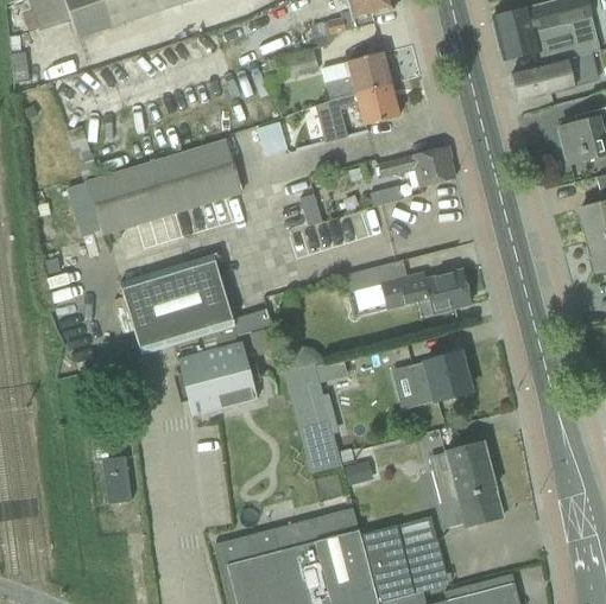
[(65,0),(79,37),(184,0),(65,0)]
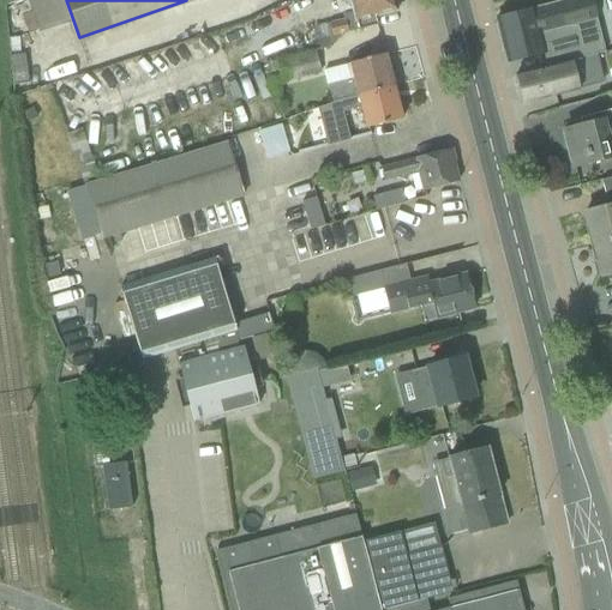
[(345,18),(330,22),(335,40),(343,31),(379,23),(377,13),(397,7),(396,0),(353,0),(355,10),(342,12),(345,18)]
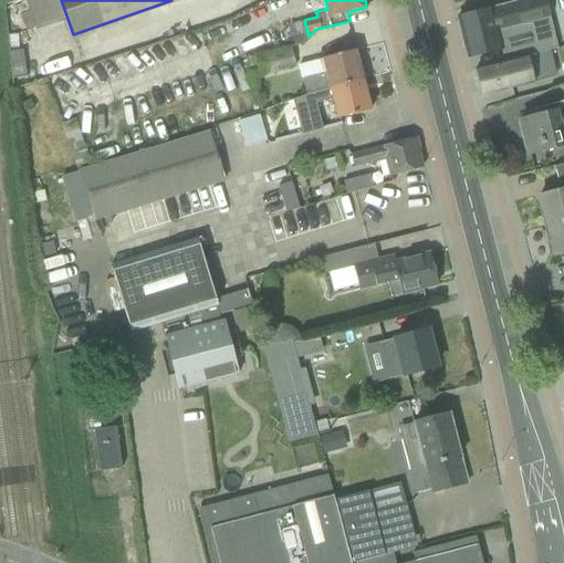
[(517,0),(459,14),(469,55),(502,47),(505,60),(544,50),(535,20),(552,17),(547,0),(517,0)]
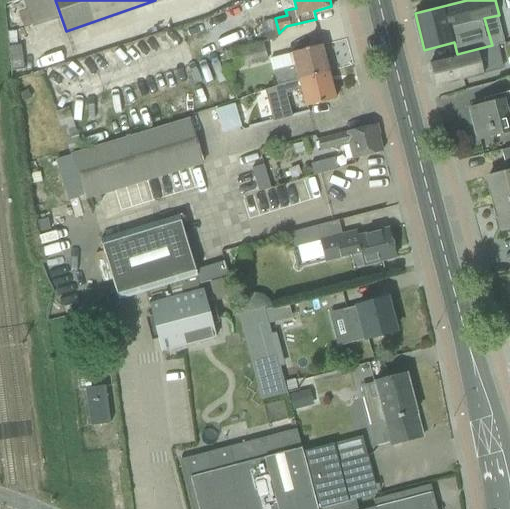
[(262,41),(233,49),(238,67),(267,59),(262,41)]
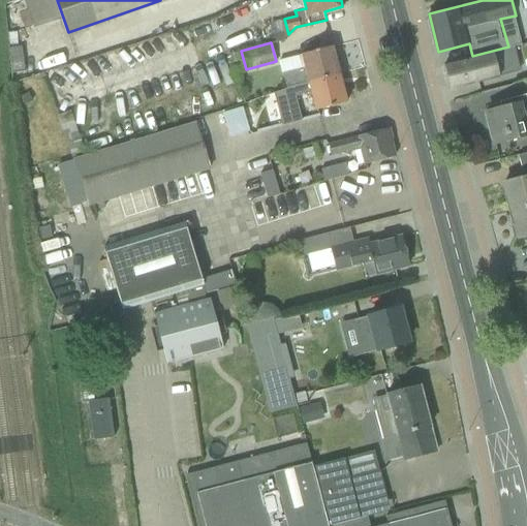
[(303,53),(306,65),(284,71),(287,86),(340,72),(333,44),(303,53)]
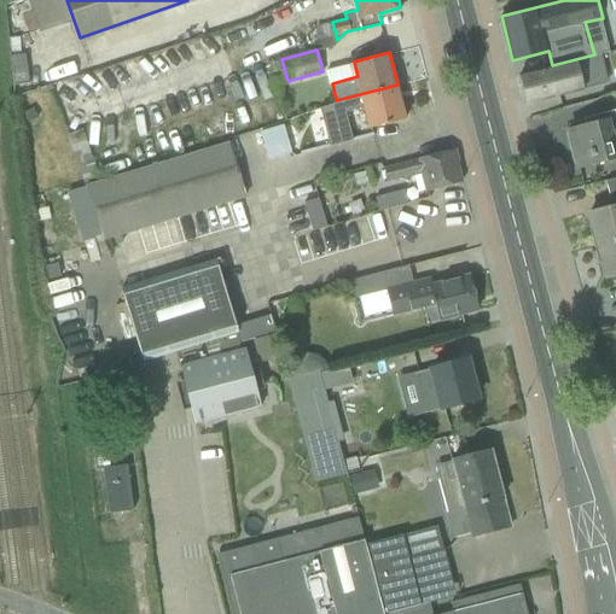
[(27,53),(12,54),(16,83),(29,82),(27,53)]
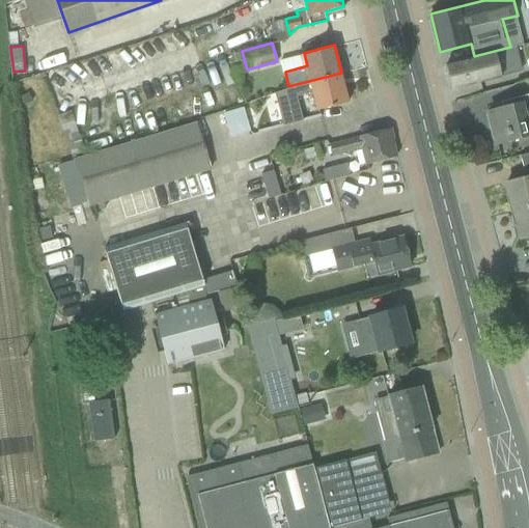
[(453,87),(501,75),(495,51),(447,63),(453,87)]
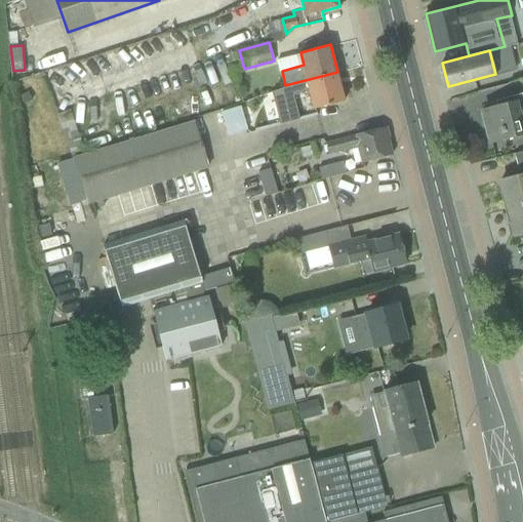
[(337,72),(285,85),(285,86),(273,90),(281,123),(300,118),(299,112),(294,93),(310,90),(315,108),(345,99),(337,72)]
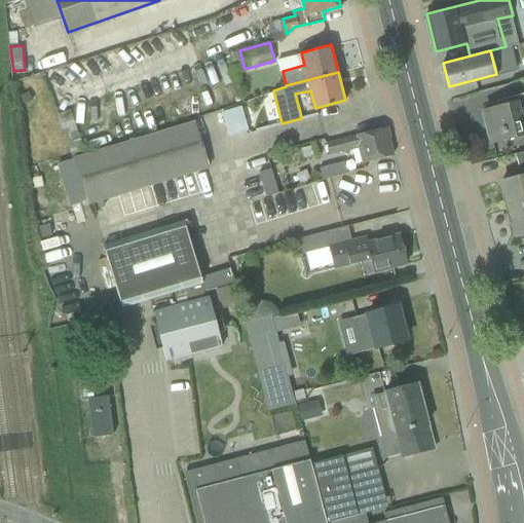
[(523,92),(515,95),(517,101),(484,110),(492,142),(523,134),(523,123),(520,110),(523,109),(523,92)]
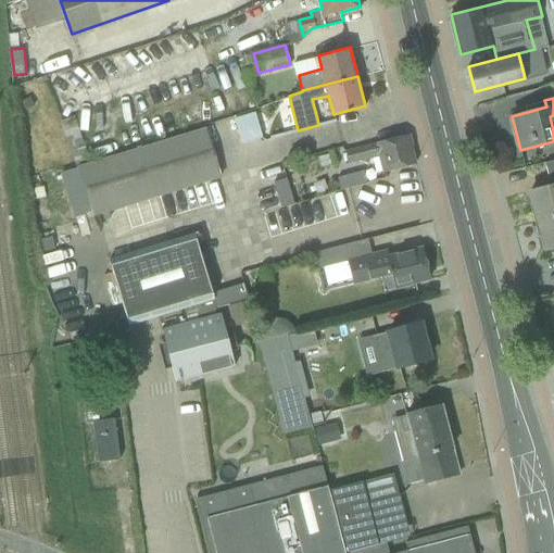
[(77,165),(79,165),(90,162),(85,143),(75,115),(61,121),(77,165)]
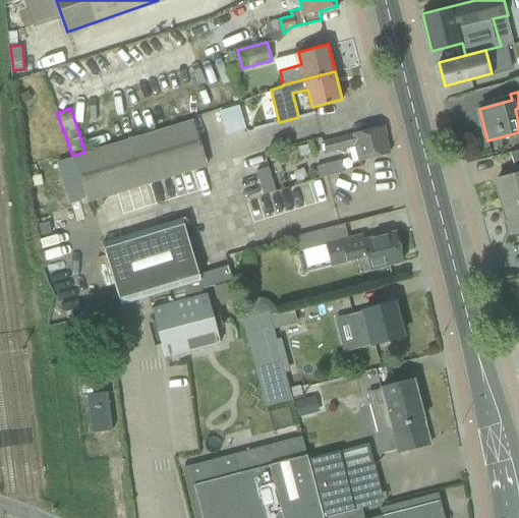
[(84,152),(74,155),(89,202),(207,166),(192,119),(84,152)]
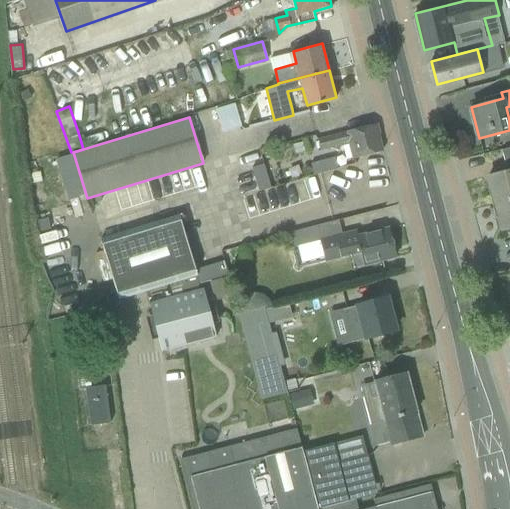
[(354,157),(383,150),(376,123),(319,137),(322,149),(350,142),(354,157)]
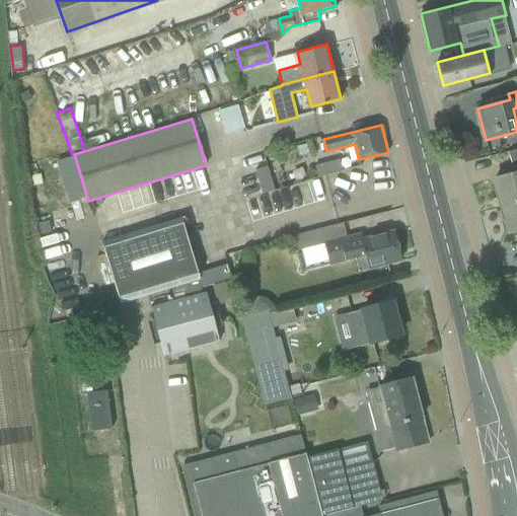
[(516,148),(510,150),(515,172),(496,177),(502,205),(516,201),(516,148)]
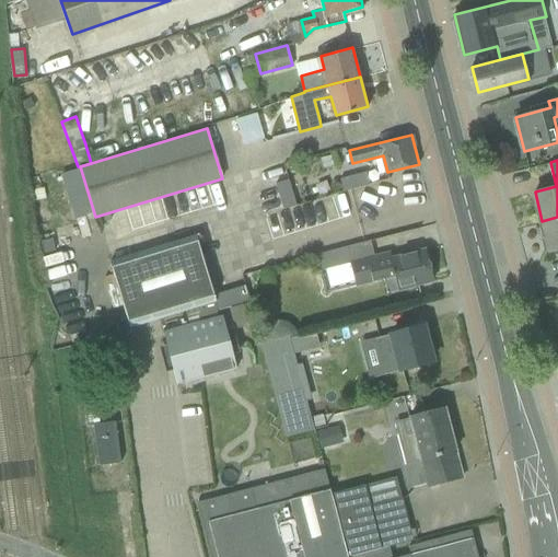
[(367,170),(340,177),(344,190),(370,183),(367,170)]
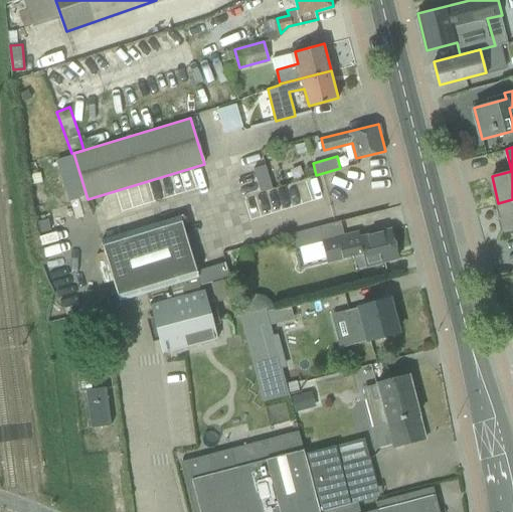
[(274,188),(266,164),(254,168),(262,191),(274,188)]
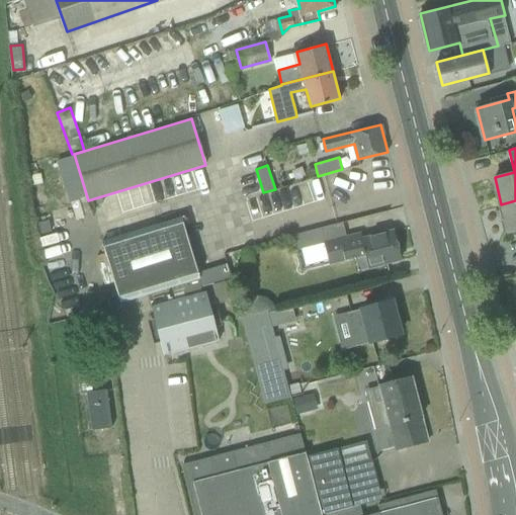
[(515,200),(501,204),(508,232),(515,230),(515,200)]
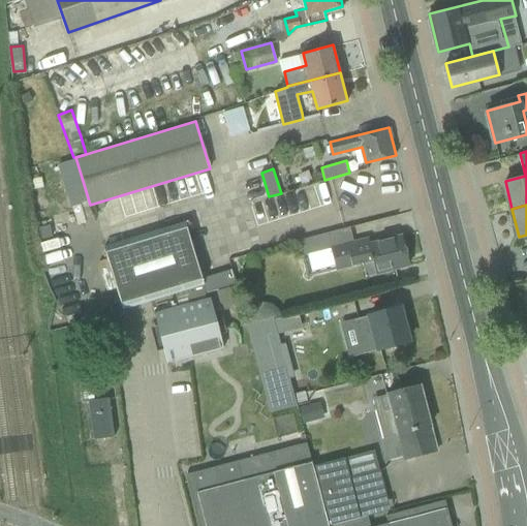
[(186,222),(105,246),(123,307),(176,291),(203,283),(205,283),(207,291),(237,282),(233,268),(203,277),(186,222)]
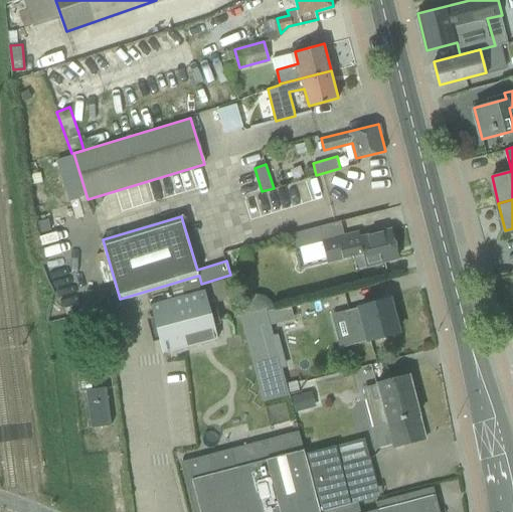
[(356,268),(367,266),(398,258),(391,228),(361,235),(359,230),(323,239),(320,225),(290,232),(294,247),(323,240),(329,262),(353,254),(356,268)]
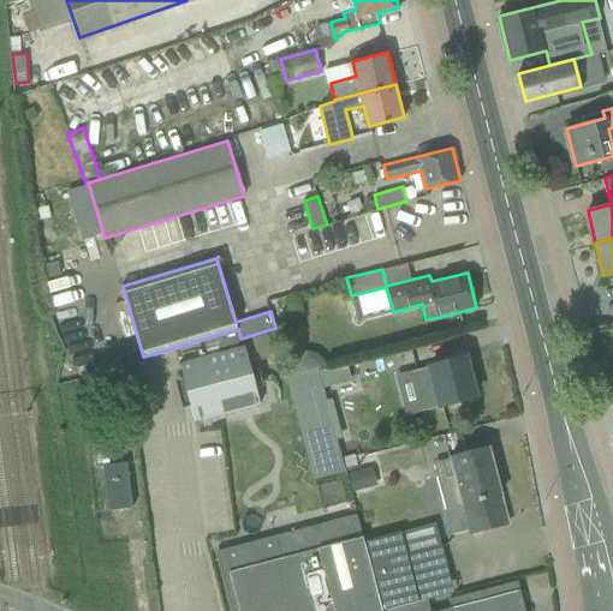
[(125,299),(115,303),(120,317),(119,317),(125,336),(136,333),(125,299)]
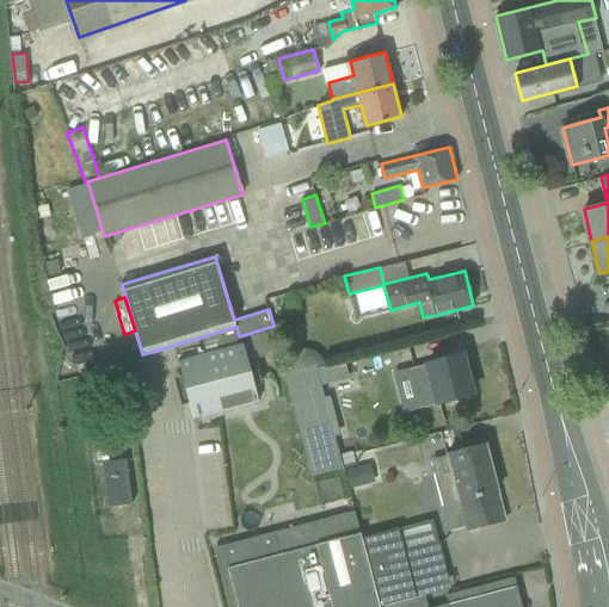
[(179,357),(194,415),(259,398),(244,340),(179,357)]
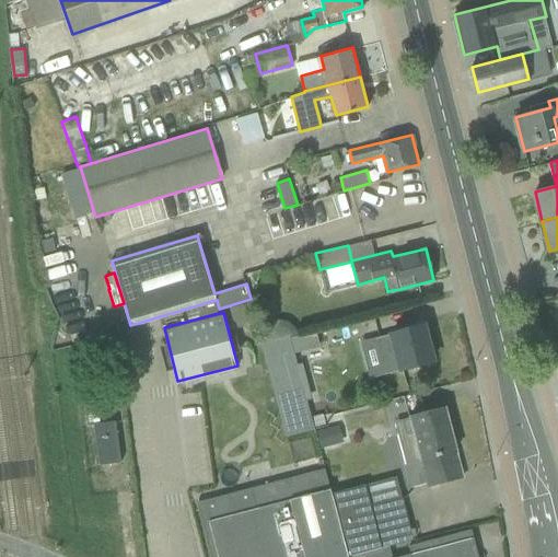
[(376,337),(385,373),(433,360),(423,324),(376,337)]
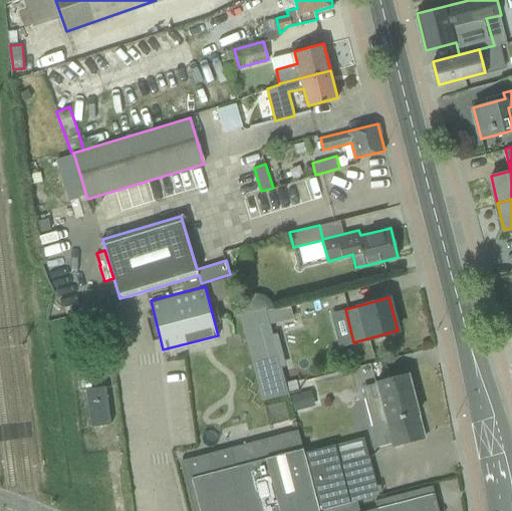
[(241,314),(263,400),(289,393),(282,365),(286,364),(277,332),(273,333),(266,309),(266,308),(241,314)]
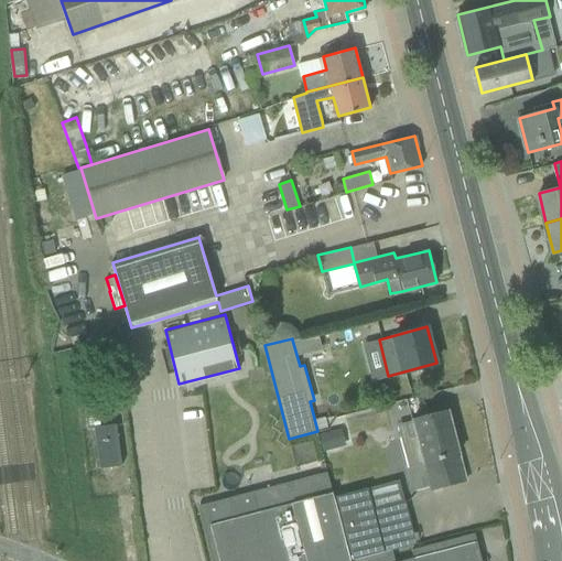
[(447,427),(453,425),(449,410),(406,421),(409,434),(402,437),(415,489),(431,485),(432,488),(466,479),(460,452),(454,453),(447,427)]
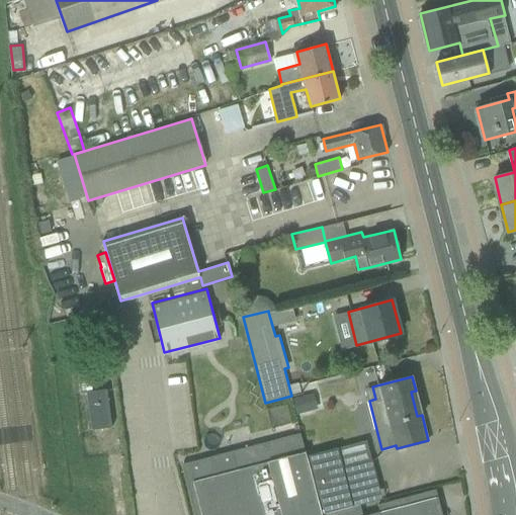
[(93,429),(112,426),(113,426),(107,389),(107,388),(88,391),(87,392),(92,428),(93,429)]
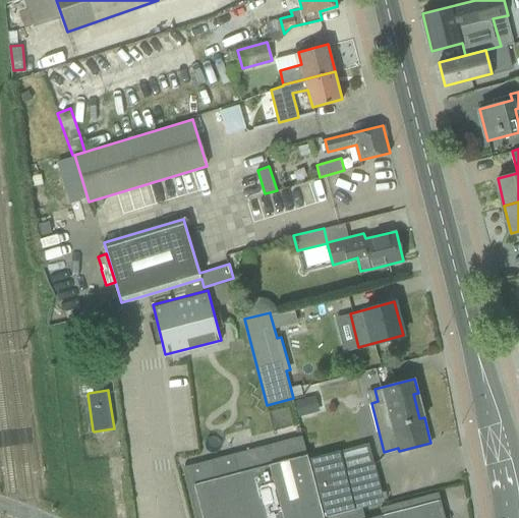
[(325,516),(309,458),(303,435),(183,466),(184,467),(190,465),(204,517),(446,517),(439,492),(381,506),(383,514),(366,517),(365,517),(363,507),(325,516)]
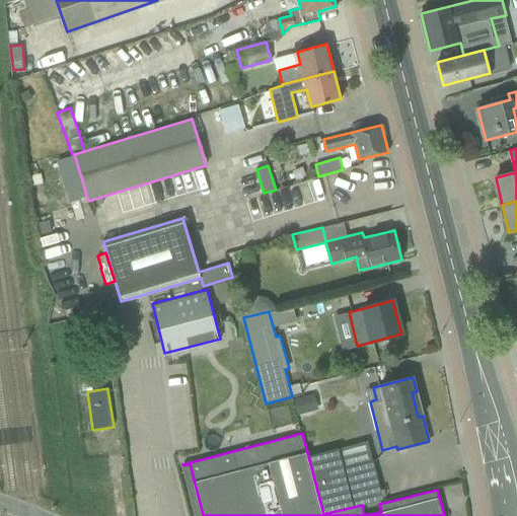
[(362,505),(384,499),(373,460),(345,467),(339,448),(308,456),(323,514),(362,505)]
